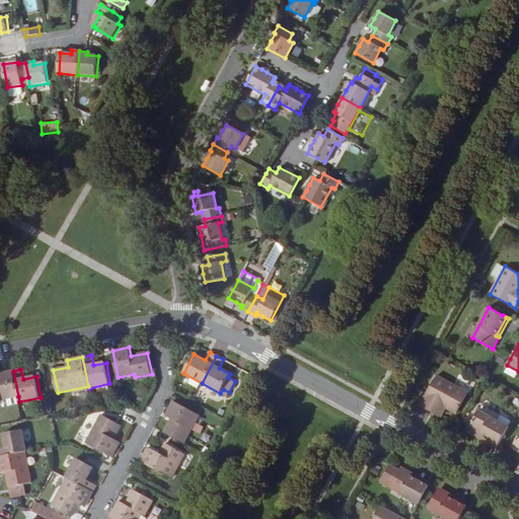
[(18,396),(13,371),(0,373),(0,403),(3,403),(2,399),(18,396)]
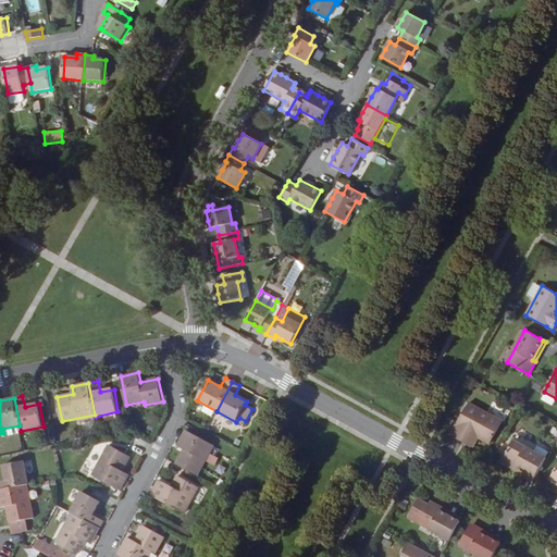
[(475,434),(480,437),(491,443),(503,421),(470,403),(453,434),(470,444),(475,434)]
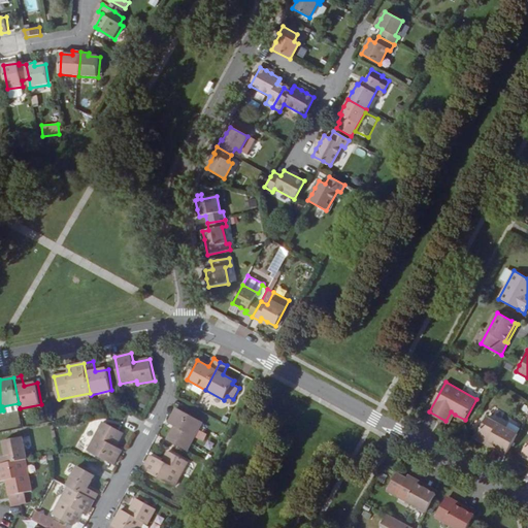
[(175,426),(167,440),(188,452),(203,422),(177,408),(169,423),(175,426)]
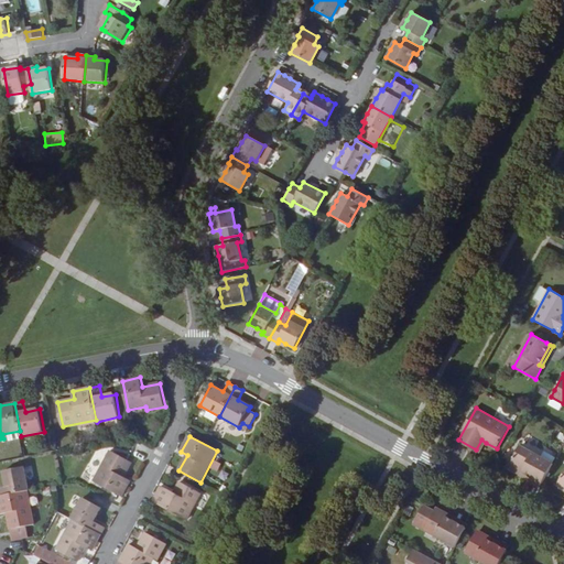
[(481,452),(486,443),(481,440),(476,449),(481,452)]
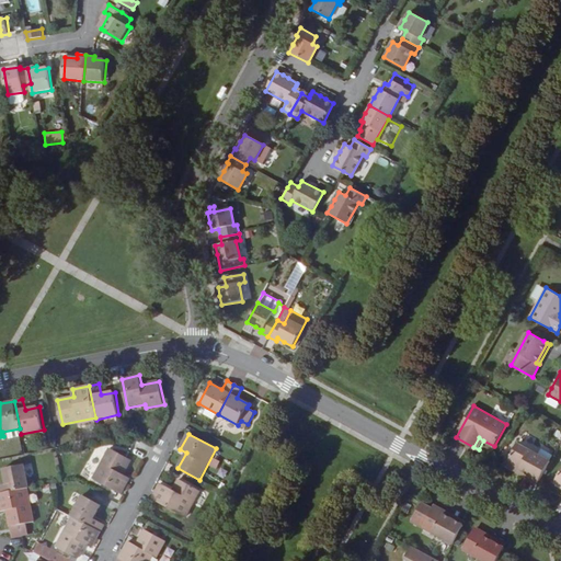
[(521,470),(540,480),(550,460),(549,460),(539,455),(518,443),(506,466),(518,472),(521,470)]
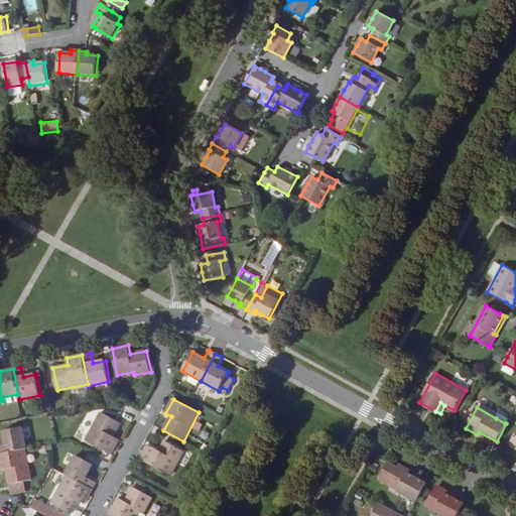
[(500,412),(496,418),(505,423),(508,417),(500,412)]
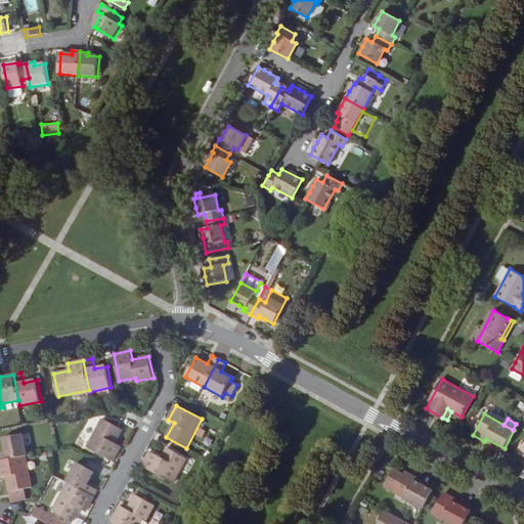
[(123,430),(103,420),(87,447),(114,462),(122,447),(116,443),(123,430)]
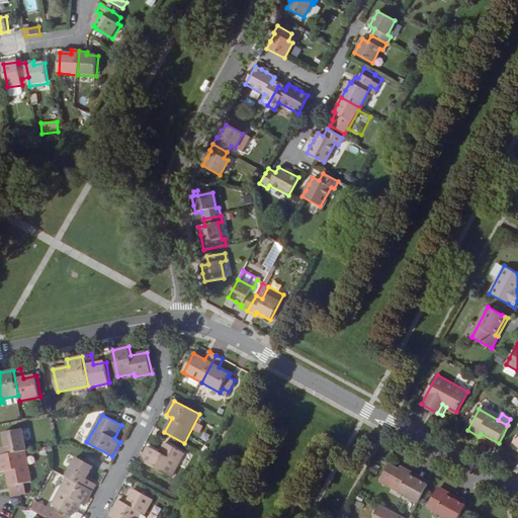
[(0,448),(0,456),(26,451),(28,451),(24,430),(4,434),(7,447),(0,448)]
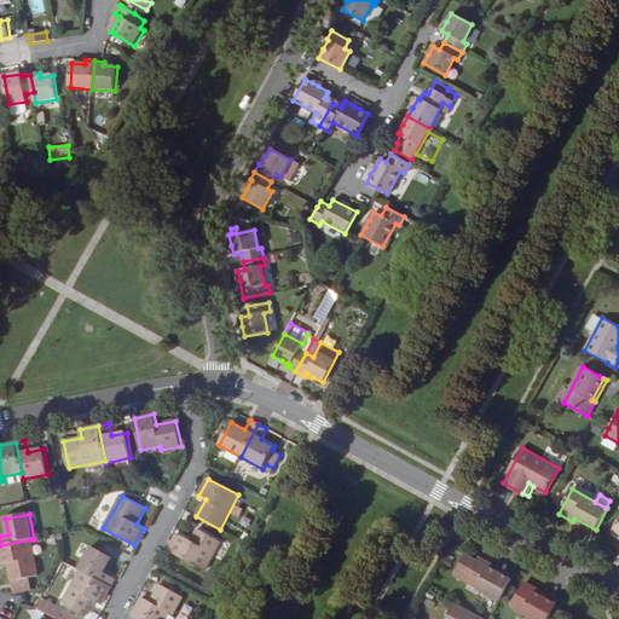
[(572,521),(594,533),(596,530),(574,519),(572,521)]
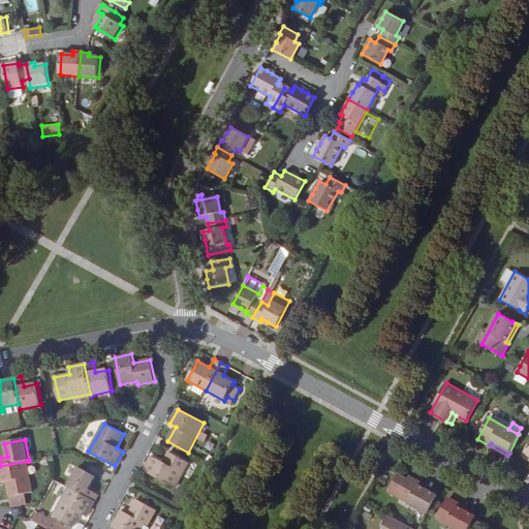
[(164,463),(152,456),(144,470),(176,488),(189,463),(169,452),(164,463)]
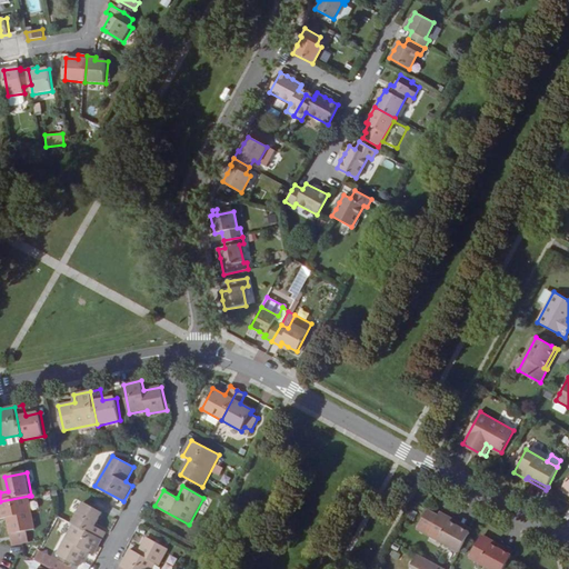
[(29,496),(0,501),(0,515),(1,521),(9,520),(12,536),(36,531),(29,496)]
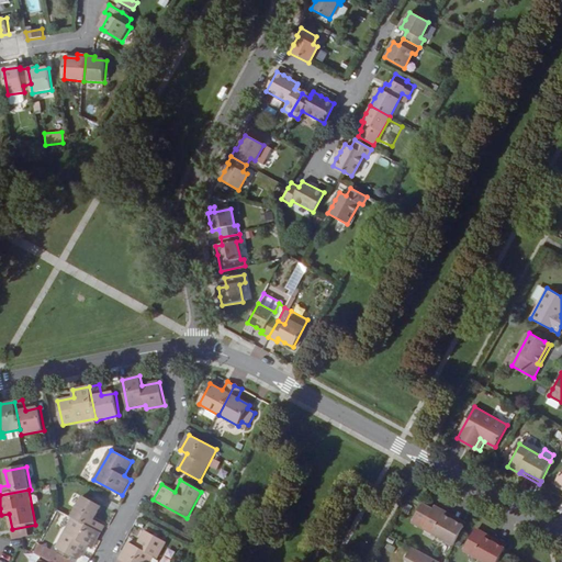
[(83,496),(72,517),(74,517),(101,532),(105,526),(94,519),(102,506),(83,496)]
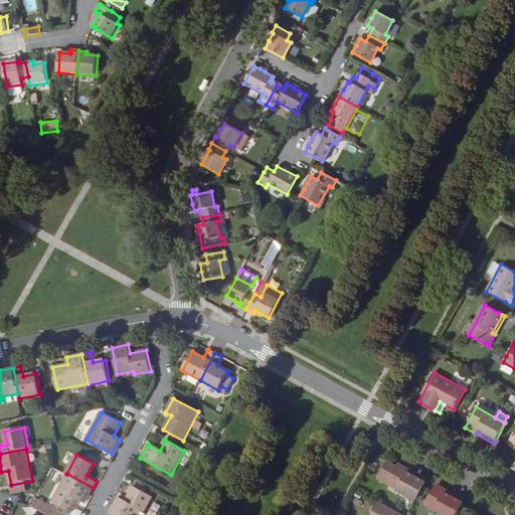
[(398,462),(396,465),(387,483),(415,498),(422,486),(426,478),(398,462)]
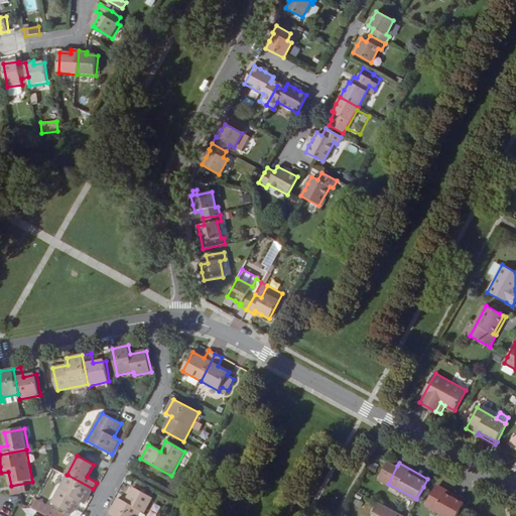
[(85,504),(93,489),(68,475),(52,503),(72,514),(80,500),(85,504)]
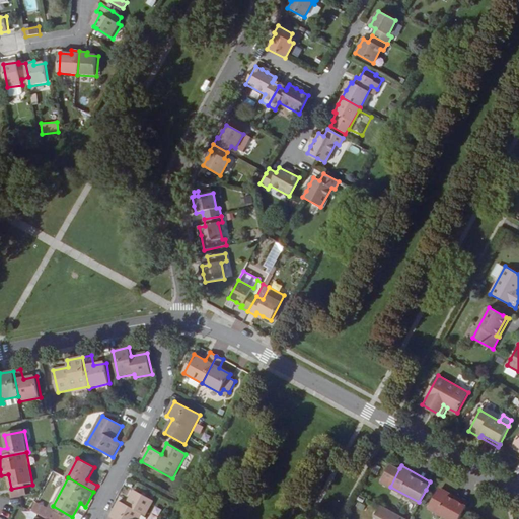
[(449,518),(458,518),(464,510),(468,503),(439,487),(435,494),(428,507),(449,518)]
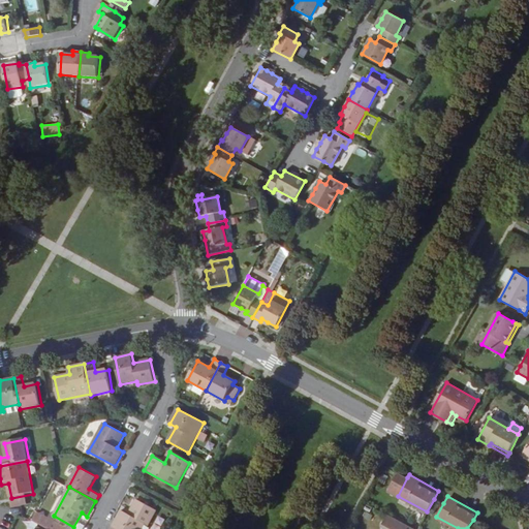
[(122,510),(114,526),(119,528),(142,528),(145,523),(149,525),(157,510),(137,499),(129,515),(122,510)]
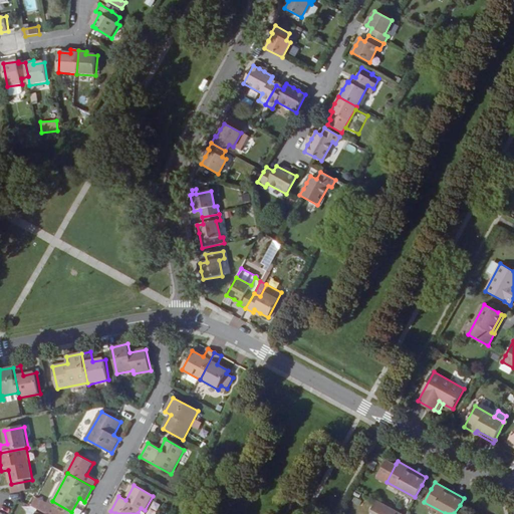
[(44,513),(63,513),(65,511),(33,498),(29,508),(44,513)]
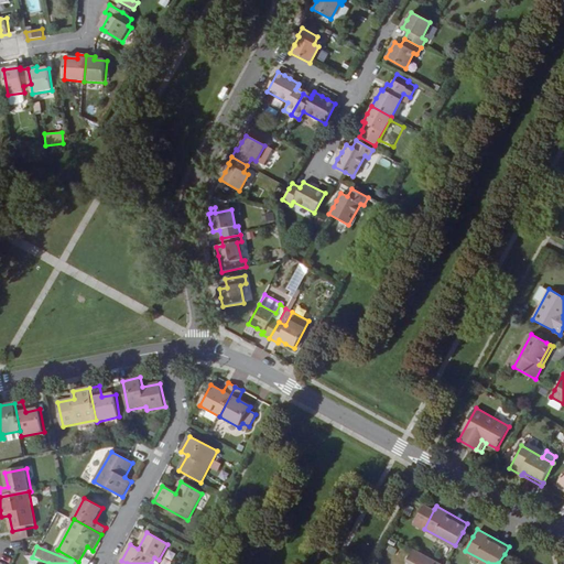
[(442,563),(413,548),(407,561),(412,563),(442,563)]
